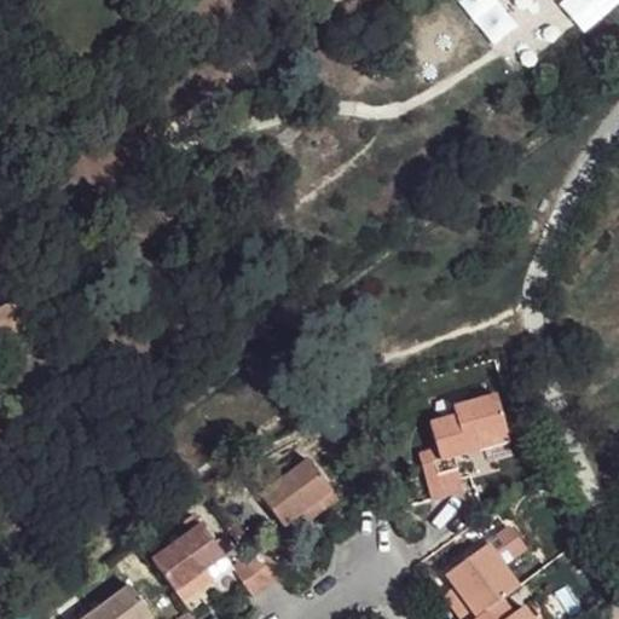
[(0,235),(0,265),(13,256),(0,235)]
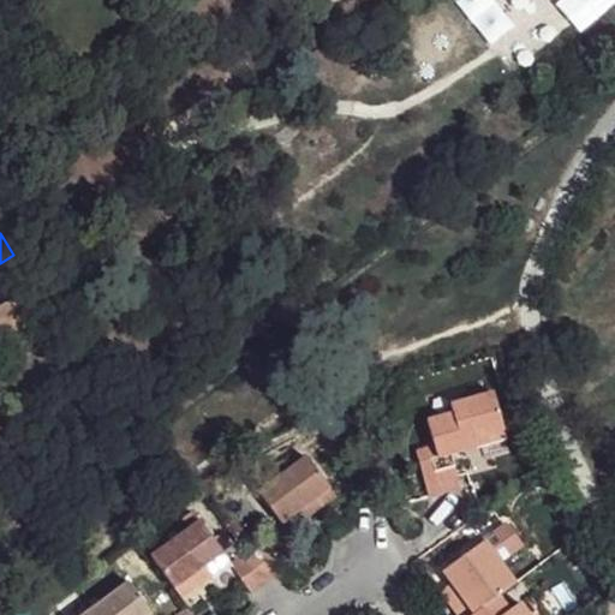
[(17,297),(0,306),(17,334),(34,324),(17,297)]
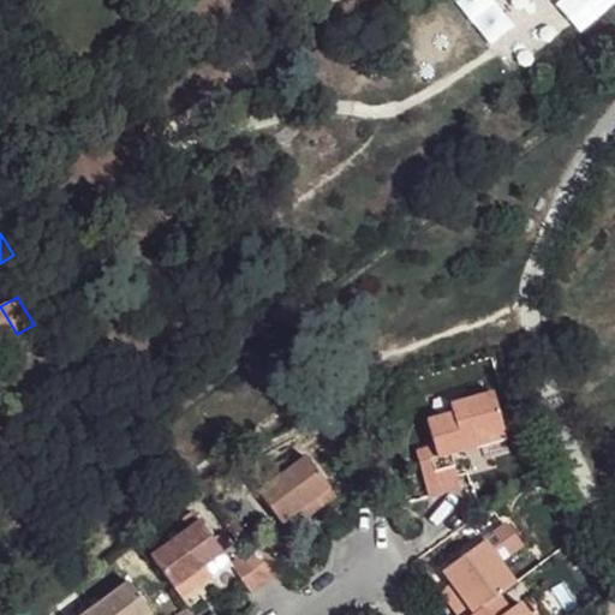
[(0,306),(0,340),(1,344),(17,334),(0,306)]
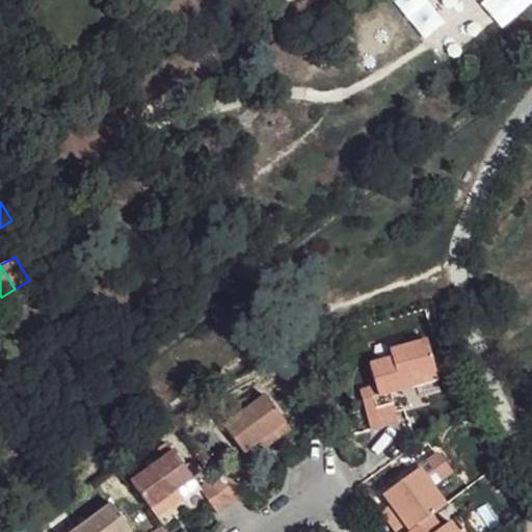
[(424,337),(389,347),(392,357),(366,364),(373,384),(358,389),(369,428),(399,421),(391,391),(402,388),(400,378),(435,368),(424,337)]
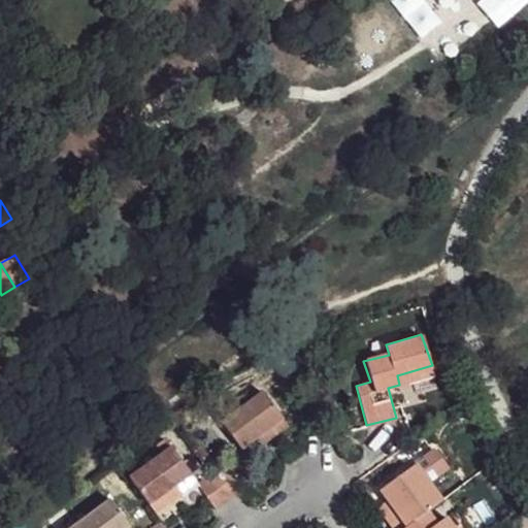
[(397,375),(399,385),(434,373),(432,365),(397,375)]
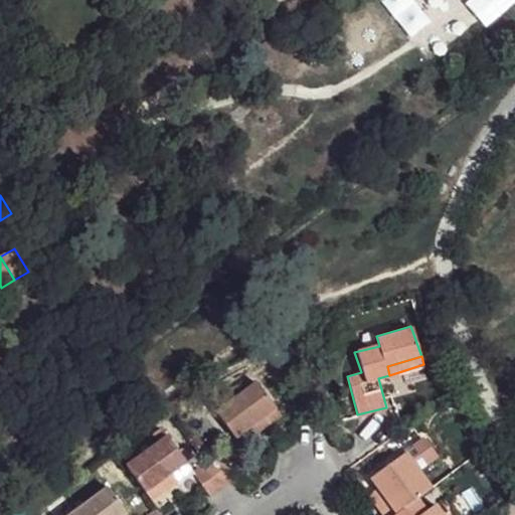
[(222,404),(214,410),(234,437),(248,426),(274,407),(254,381),(222,404)]
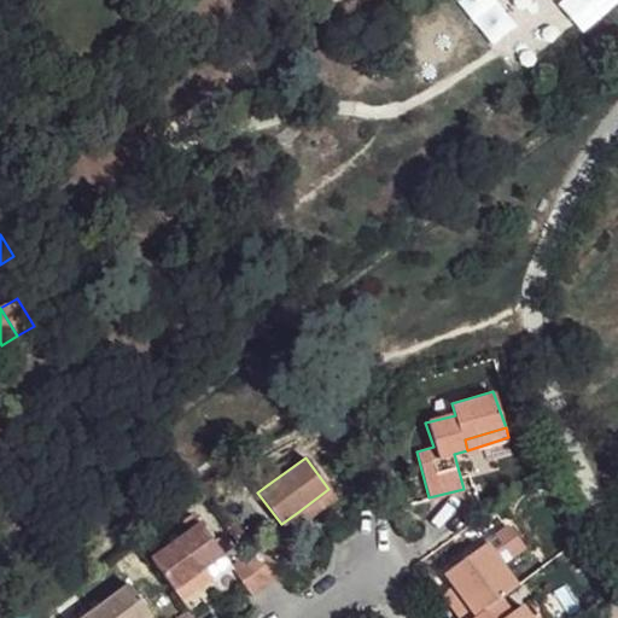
[(257,493),(267,485),(261,477),(251,484),(257,493)]
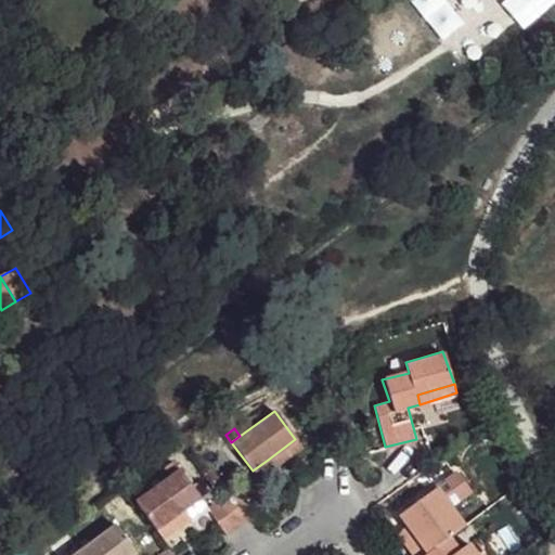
[(272,468),(300,448),(295,439),(268,460),(272,468)]
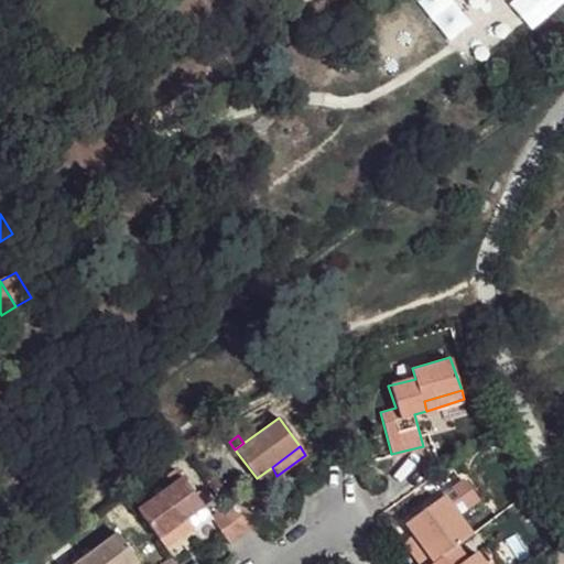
[(180,473),(170,480),(177,487),(186,480),(180,473)]
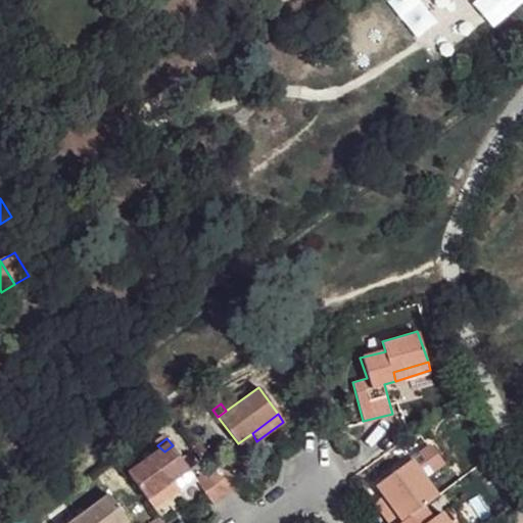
[(173,445),(164,452),(134,475),(154,505),(179,487),(195,475),(173,445)]
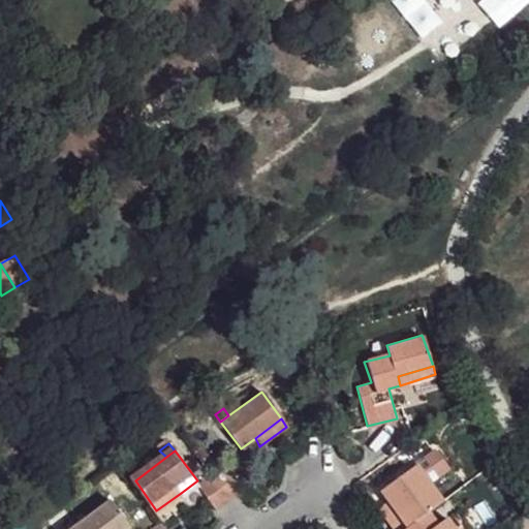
[(403,528),(430,511),(443,500),(416,463),(380,491),(389,501),(394,508),(383,515),(394,528),(403,528)]
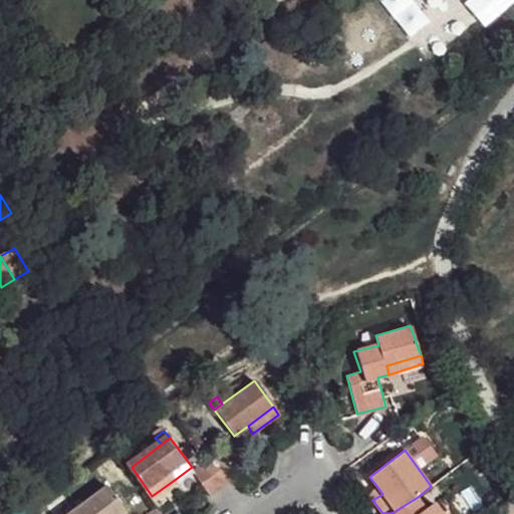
[(235,476),(218,453),(206,462),(223,486),(235,476)]
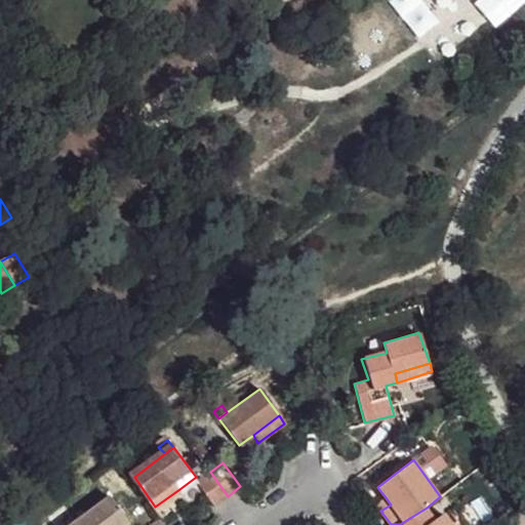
[(228,496),(210,472),(198,482),(214,507),(228,496)]
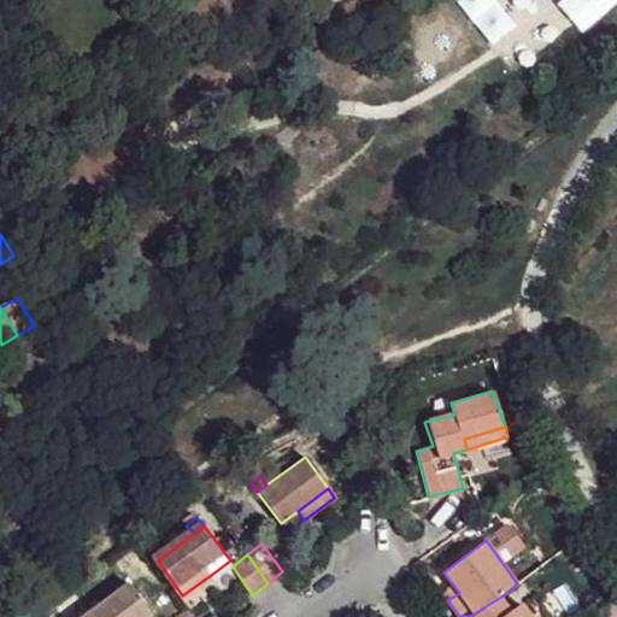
[(182,595),(187,601),(216,581),(211,575),(182,595)]
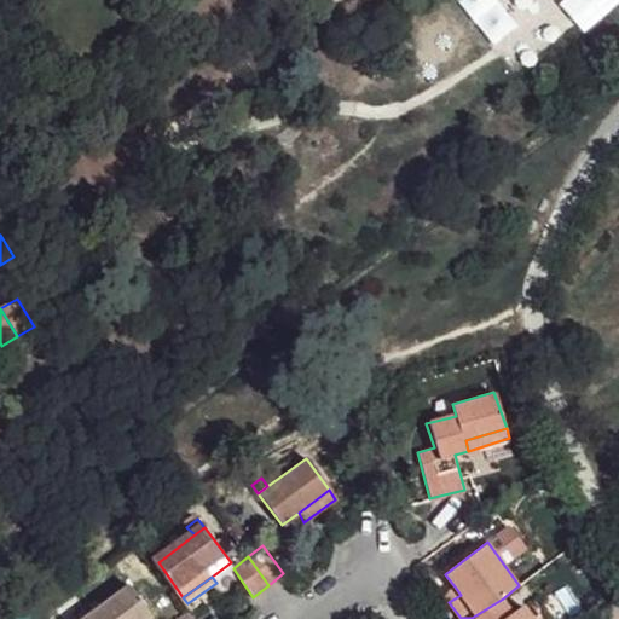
[(455,586),(443,594),(449,602),(461,595),(455,586)]
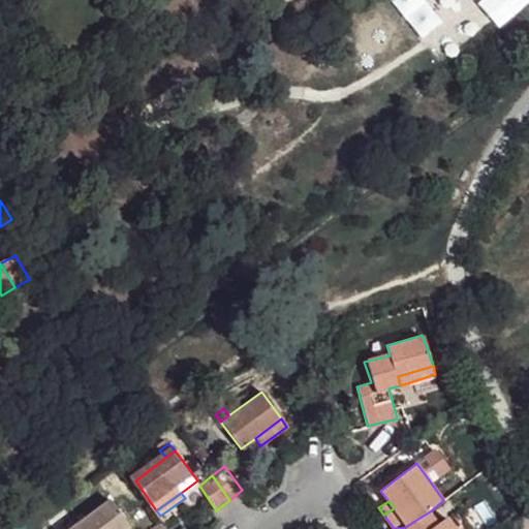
[(127,528),(113,509),(87,528),(127,528)]
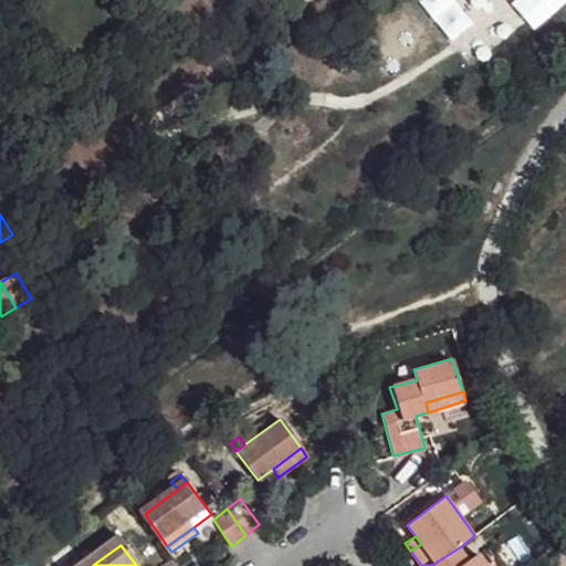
[(491,565),(481,552),(468,559),(460,547),(431,565),(491,565)]
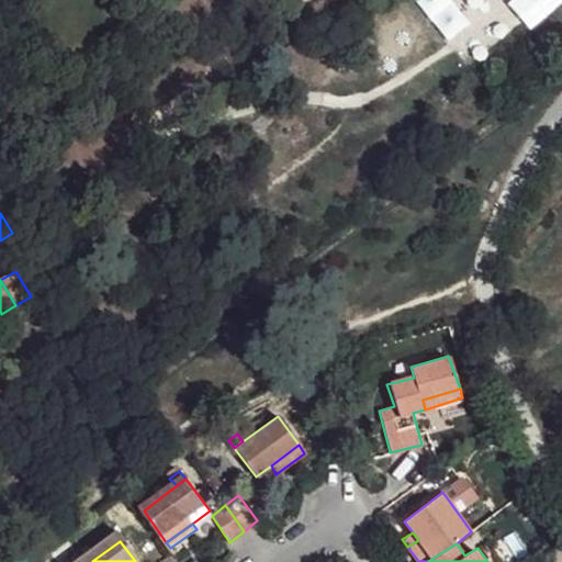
[(180,561),(173,552),(161,561),(180,561)]
